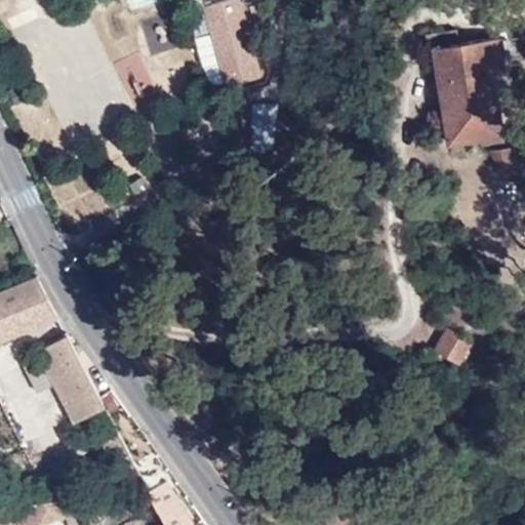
[(243,0),(206,0),(230,84),(265,76),(243,0)]
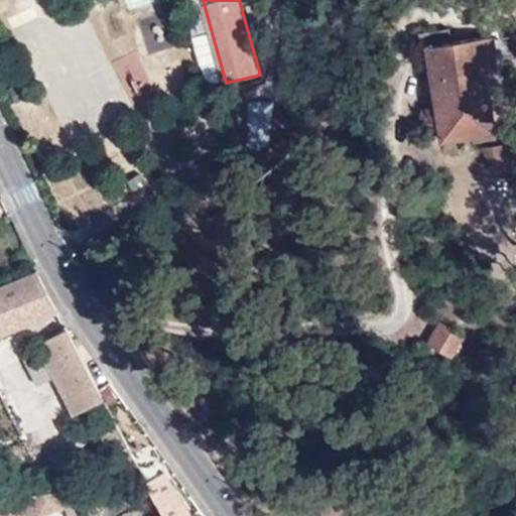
[(420,63),(428,63),(425,44),(448,41),(446,26),(416,29),(420,63)]
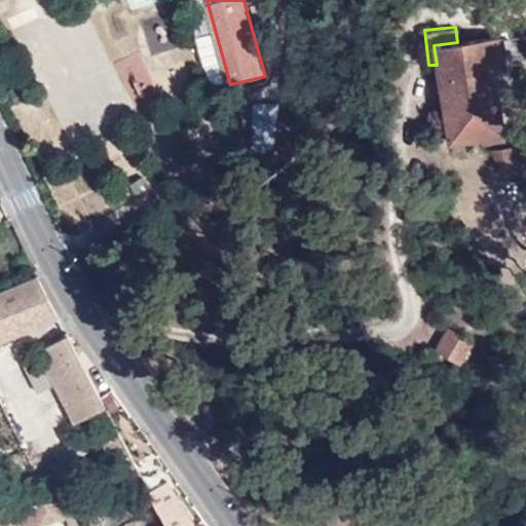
[(210,35),(194,39),(202,69),(218,65),(210,35)]
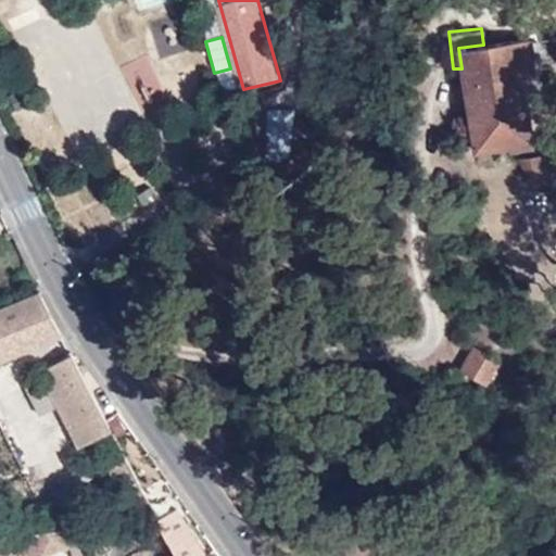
[(458,48),(462,68),(471,152),(527,146),(518,78),(522,78),(521,72),(529,70),(525,39),(483,45),(458,48)]
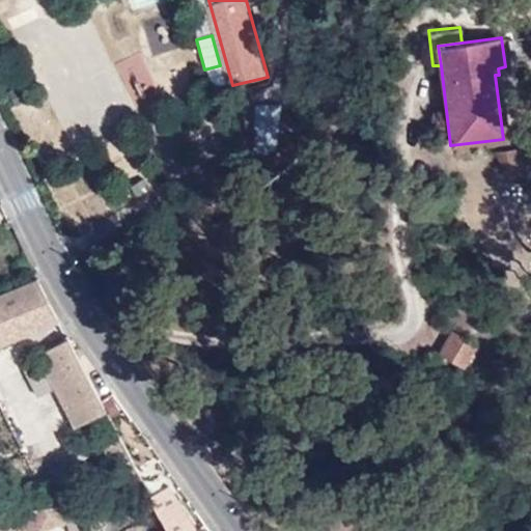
[(510,152),(494,155),(497,169),(512,168),(510,152)]
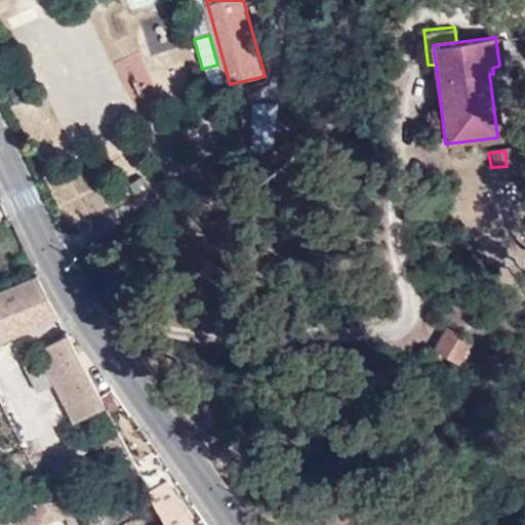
[(0,338),(58,315),(38,276),(0,290),(0,338)]
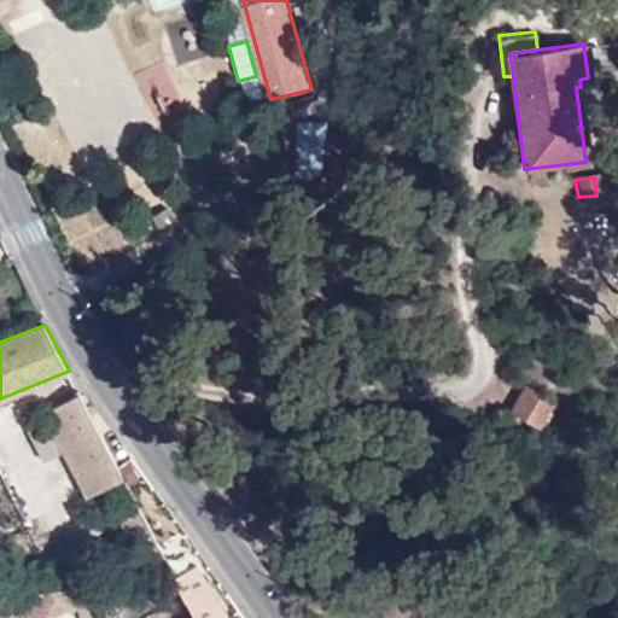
[(509,385),(494,412),(519,427),(535,402),(509,385)]
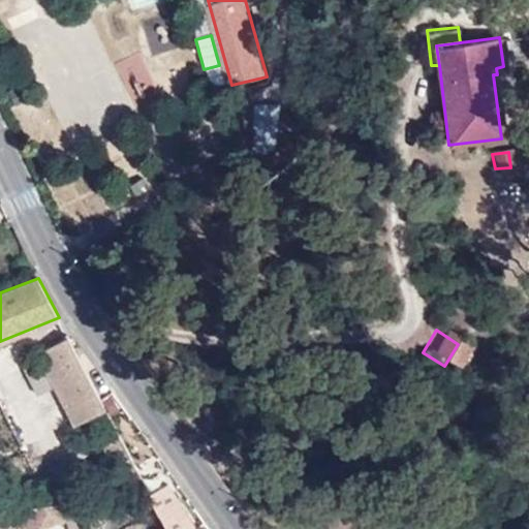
[(106,408),(80,358),(69,337),(39,353),(48,368),(57,386),(58,387),(76,424),(97,412),(106,408)]
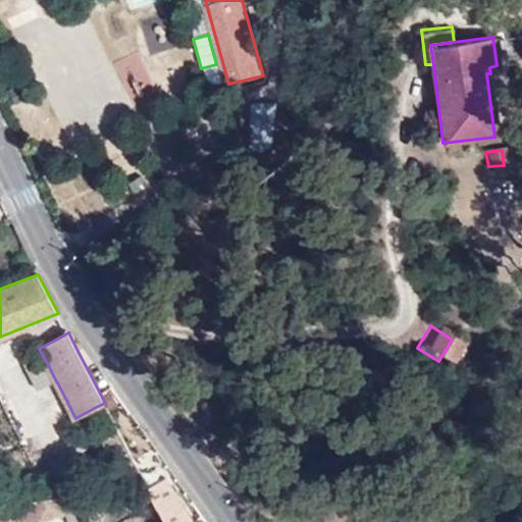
[(56,381),(47,363),(41,366),(34,354),(22,360),(39,392),(57,382),(56,381)]
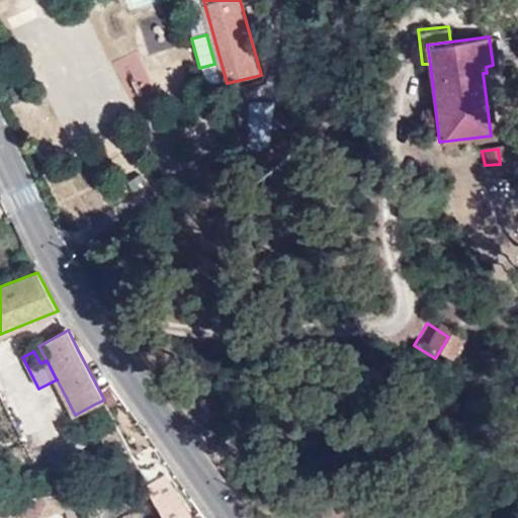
[(130,452),(116,426),(109,430),(99,436),(121,477),(139,469),(137,465),(130,453),(130,452)]
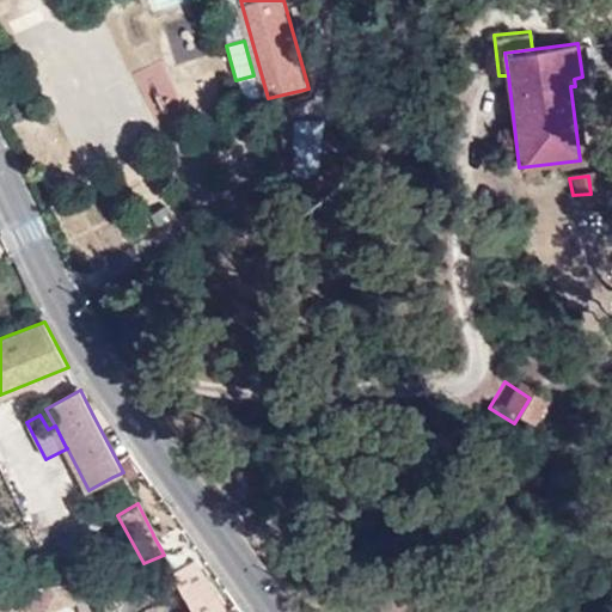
[(160,530),(153,534),(153,536),(161,550),(171,545),(160,530)]
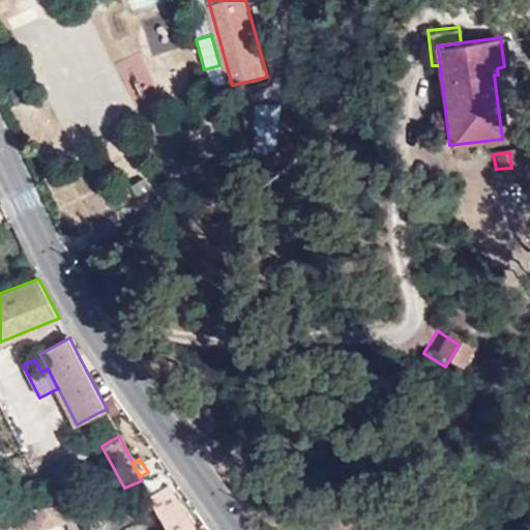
[(150,495),(168,529),(201,529),(201,528),(196,529),(192,529),(178,508),(182,505),(169,486),(150,495)]
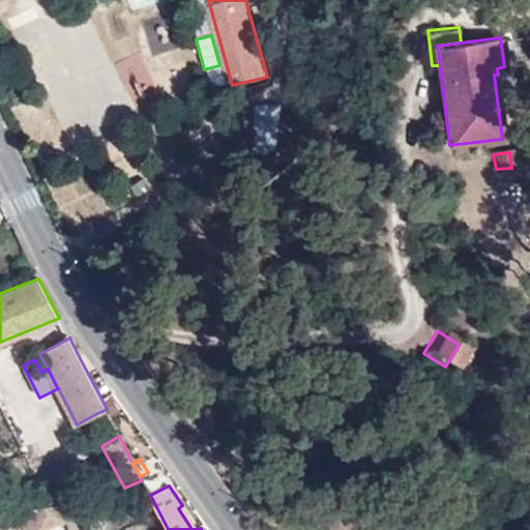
[(0,529),(38,529),(66,521),(63,512),(60,504),(30,509),(17,511),(0,513),(0,529)]
